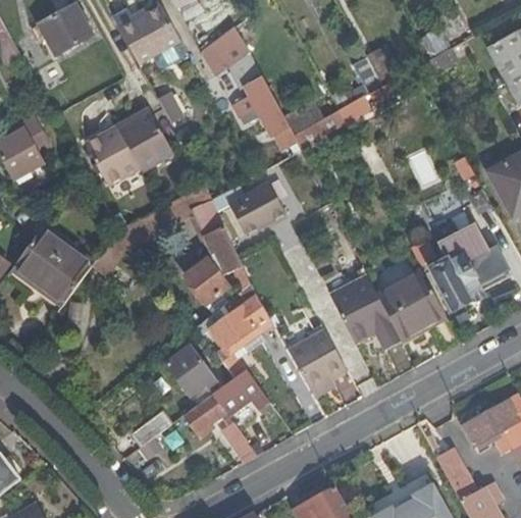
[(118,28),(138,63),(179,40),(158,0),(144,8),(147,12),(134,19),(118,28)]
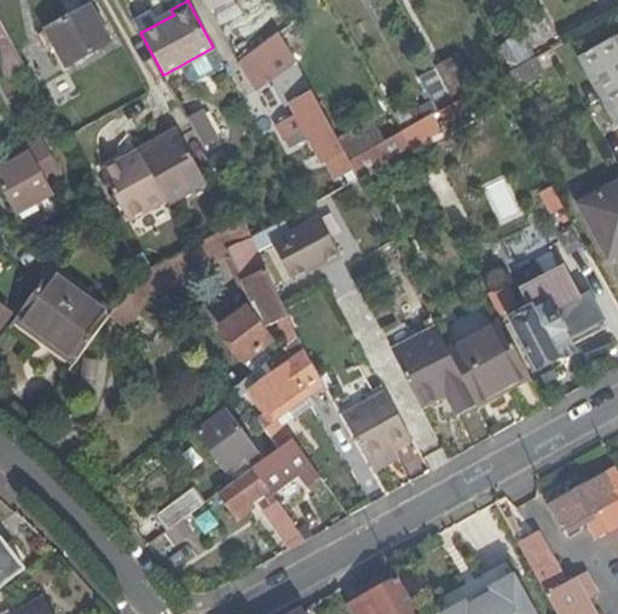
[(88,3),(45,27),(64,64),(109,39),(88,3)]
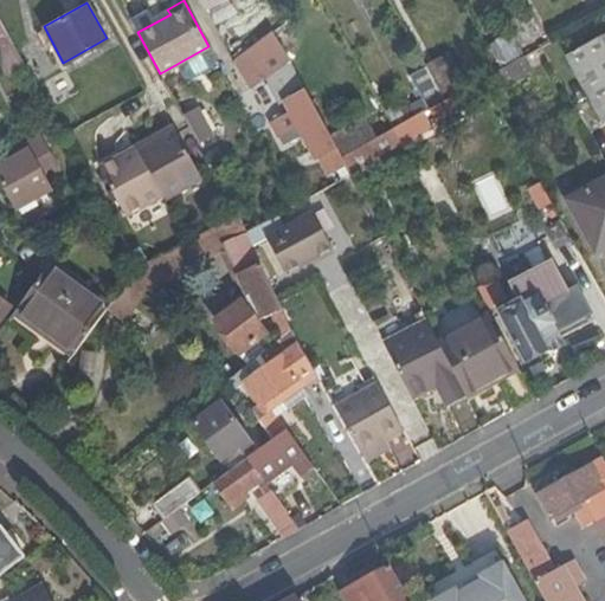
[(171,14),(167,10),(153,17),(155,23),(171,14)]
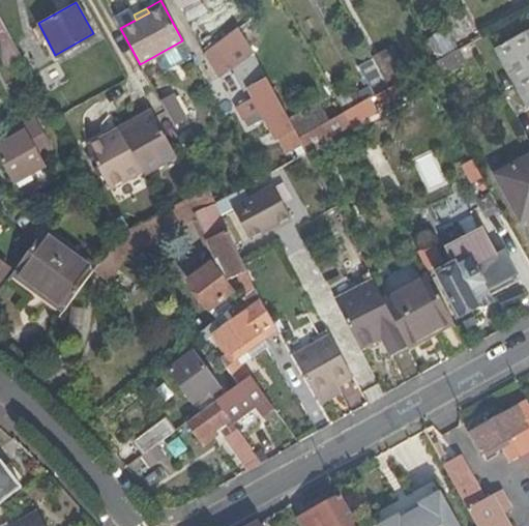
[(0,40),(10,35),(0,17),(0,40)]
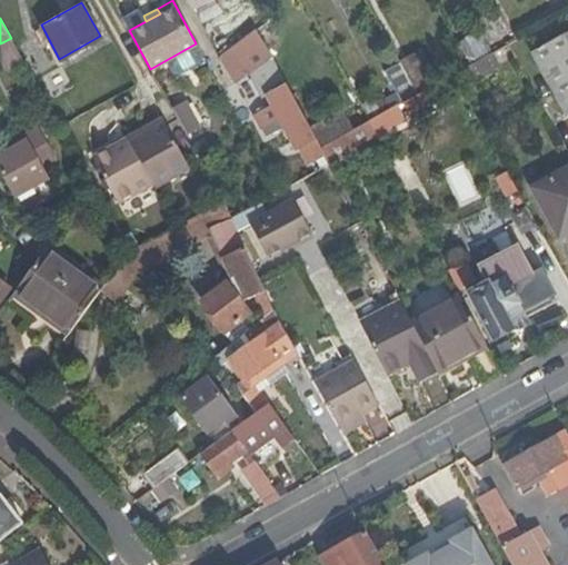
[(246,71),(270,55),(256,28),(230,46),(246,71)]
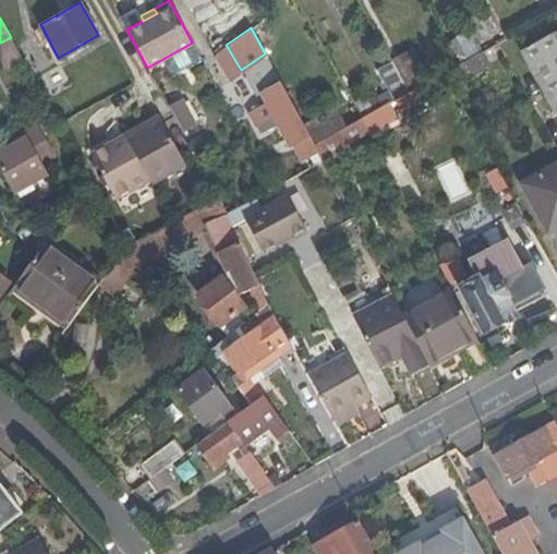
[(530,69),(554,111),(556,109),(556,28),(520,50),(530,69)]
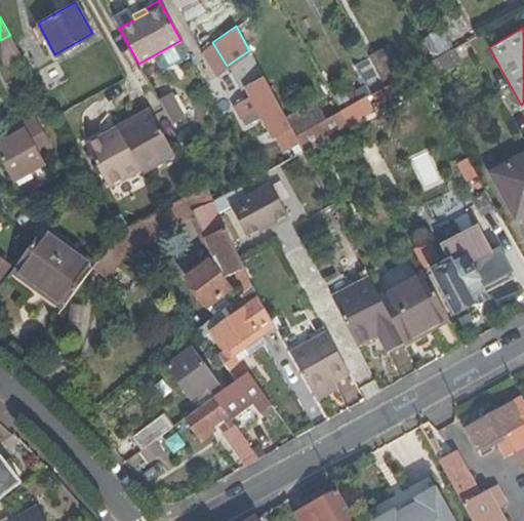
[(437,30),(419,40),(428,54),(431,59),(448,49),(437,30)]
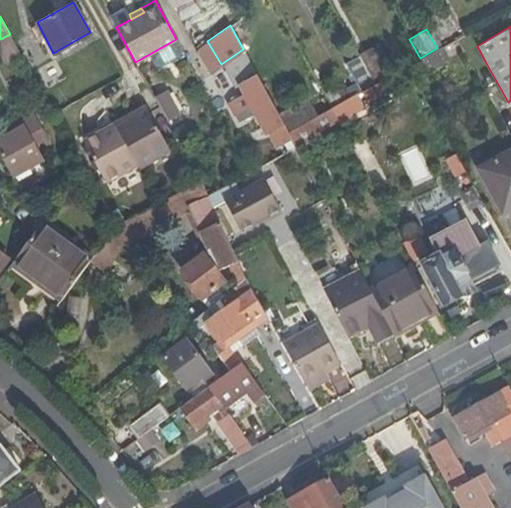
[(10,34),(0,39),(0,53),(4,61),(20,52),(10,34)]
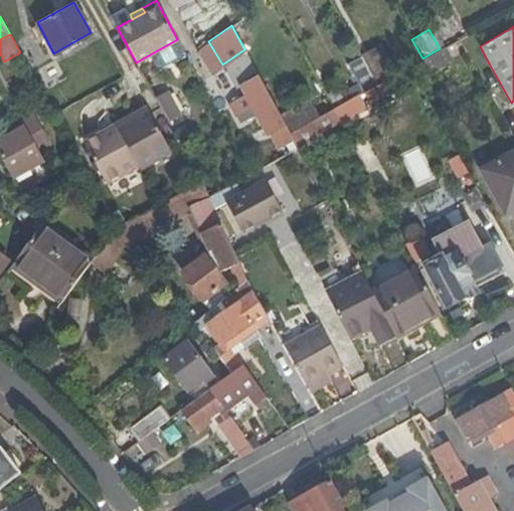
[(377,82),(397,71),(394,66),(381,44),(362,54),(377,82)]
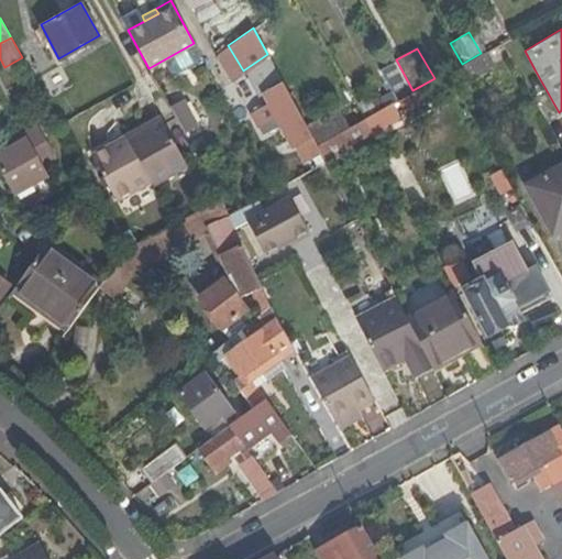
[(448,70),(462,64),(459,58),(431,73),(434,78),(448,70)]
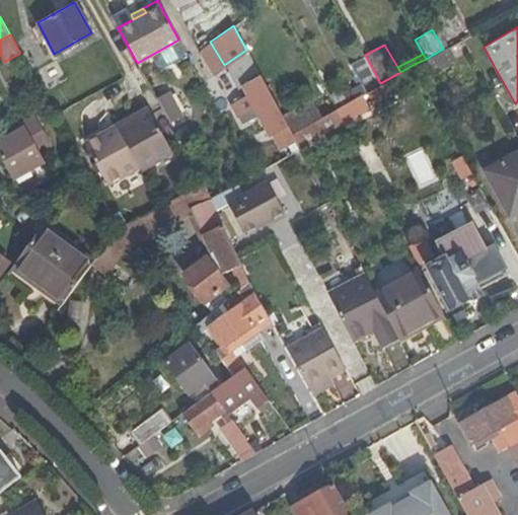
[(380,83),(365,55),(351,63),(367,91),(380,83)]
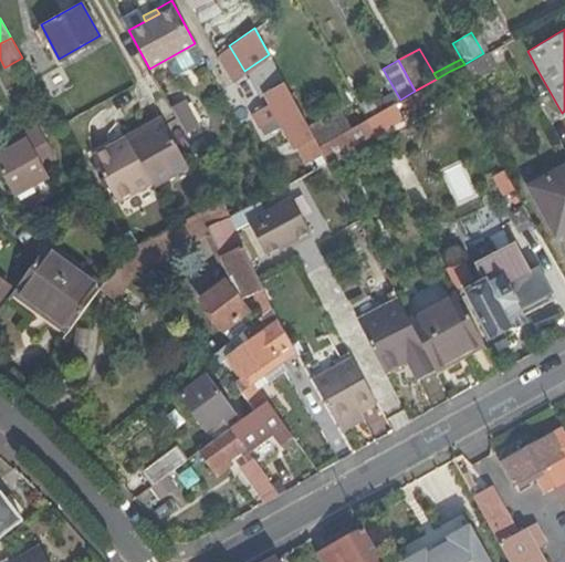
[(322,151),(318,145),(284,82),(267,92),(295,145),(299,143),(307,158),(322,151)]
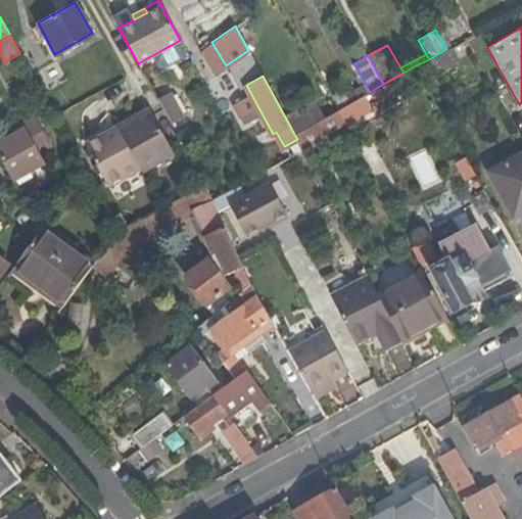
[(156,98),(169,120),(180,113),(168,92),(156,98)]
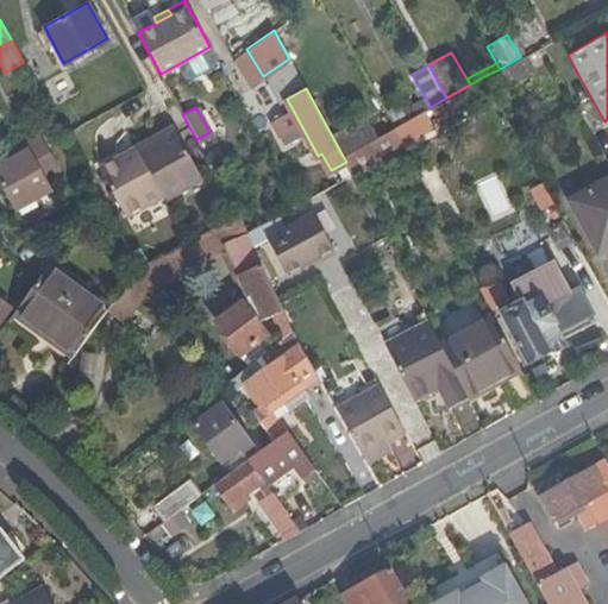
[(426,130),(418,114),(395,126),(401,137),(403,142),(426,130)]
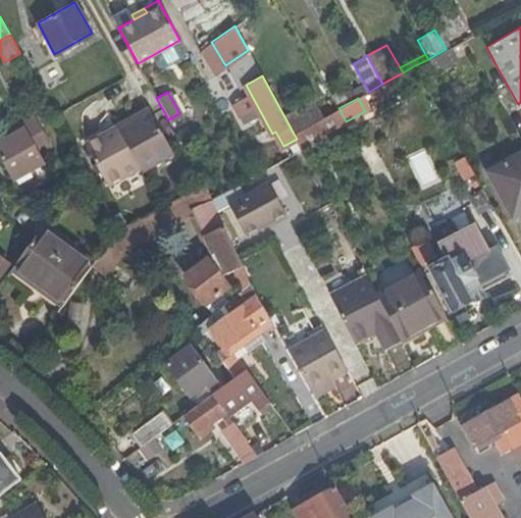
[(313,135),(344,117),(339,108),(308,125),(313,135)]
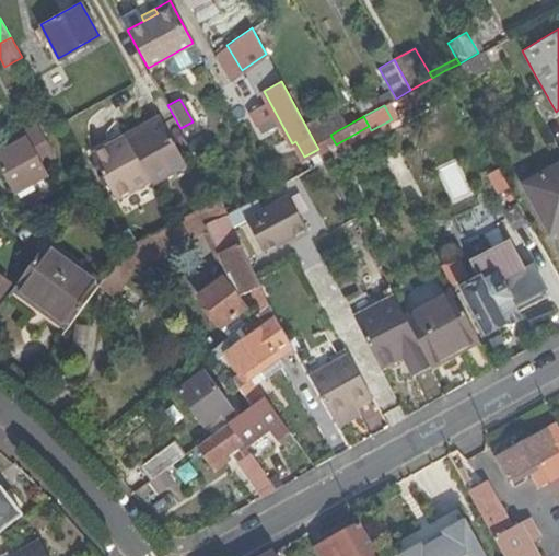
[(91,153),(103,177),(171,139),(160,119),(127,138),(125,135),(91,153)]
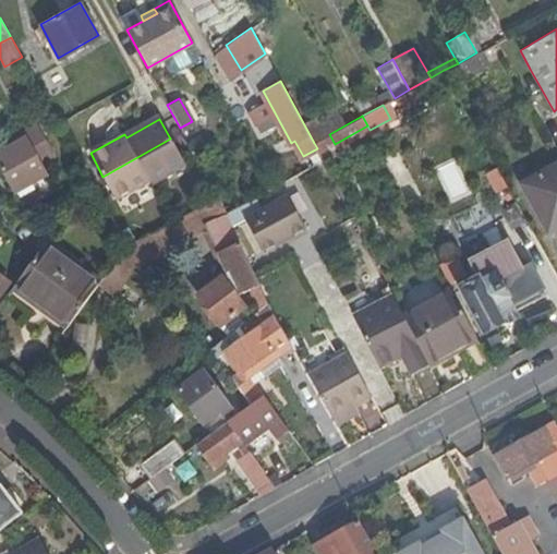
[(25,137),(11,146),(0,152),(0,169),(14,195),(48,177),(43,164),(56,157),(37,124),(22,132),(25,137)]
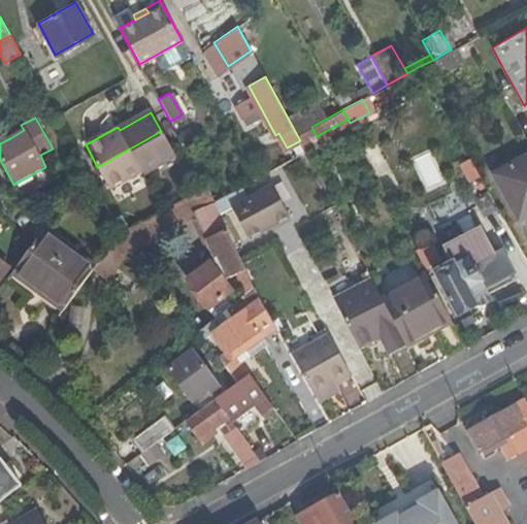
[(7,133),(10,138),(24,130),(21,125),(7,133)]
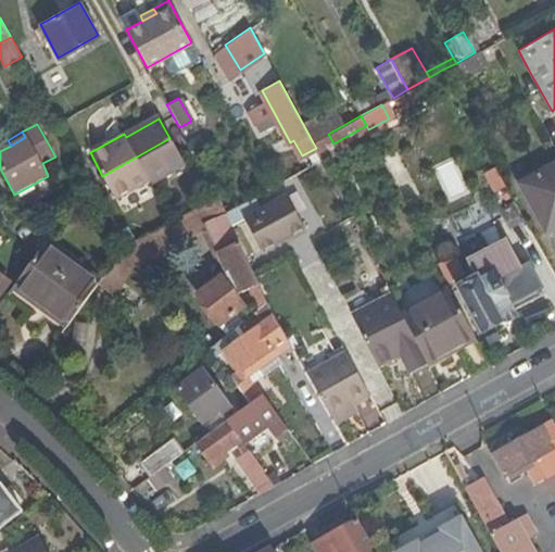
[(169,138),(102,176),(114,197),(149,178),(150,182),(184,163),(169,138)]
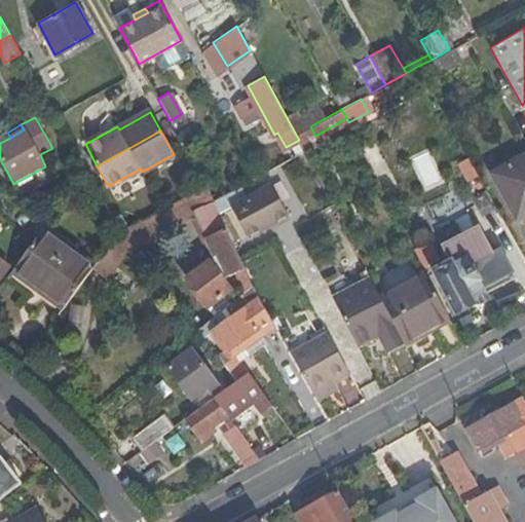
[(288,152),(291,155),(303,149),(301,145),(288,152)]
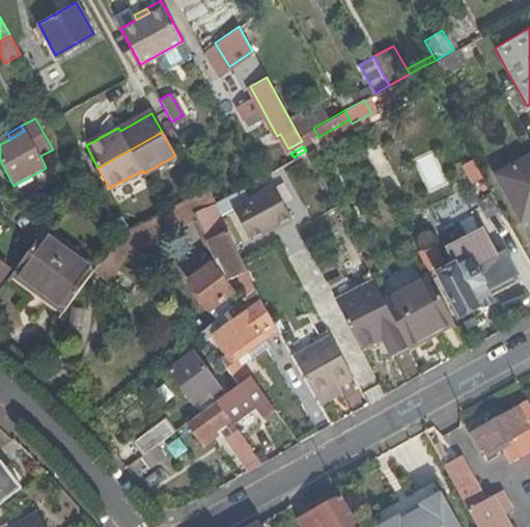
[(529,213),(529,154),(496,173),(521,218),(529,213)]
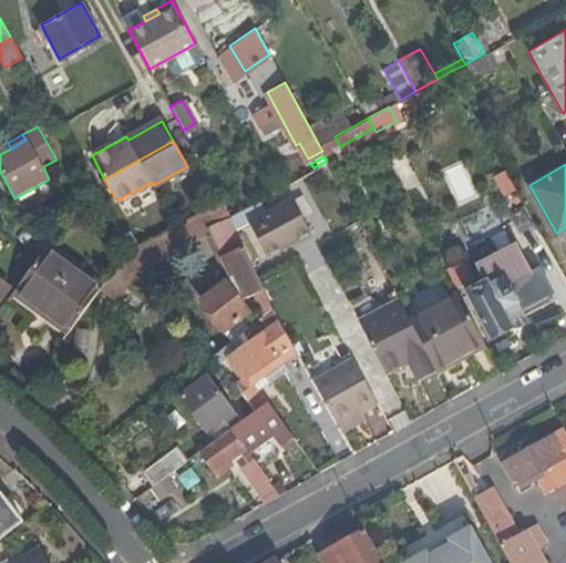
[(289,197),(246,223),(265,256),(309,231),(289,197)]
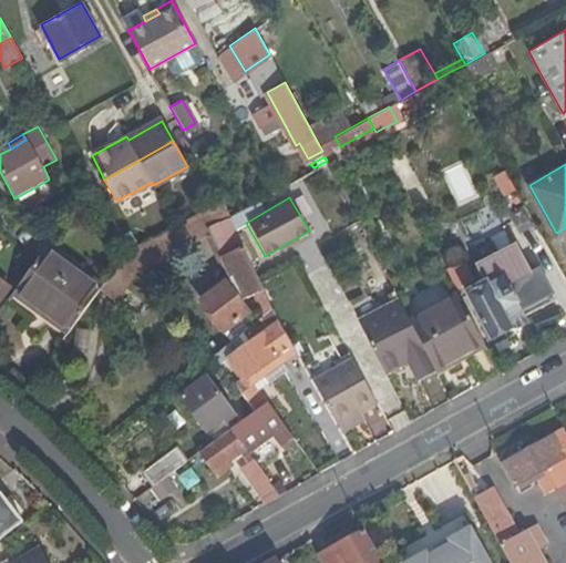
[(171,225),(178,239),(228,213),(220,198),(171,225)]
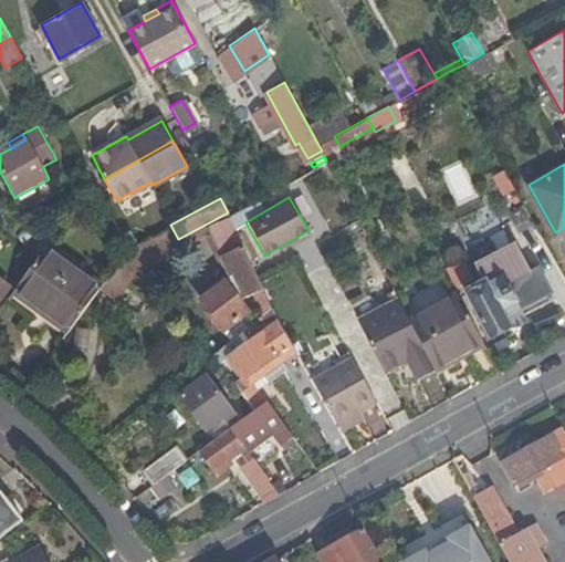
[(258,276),(230,216),(209,227),(212,233),(208,236),(216,249),(219,248),(221,253),(220,255),(230,274),(200,298),(223,329),(248,310),(238,297),(251,291),(257,305),(261,312),(271,305),(258,276)]
